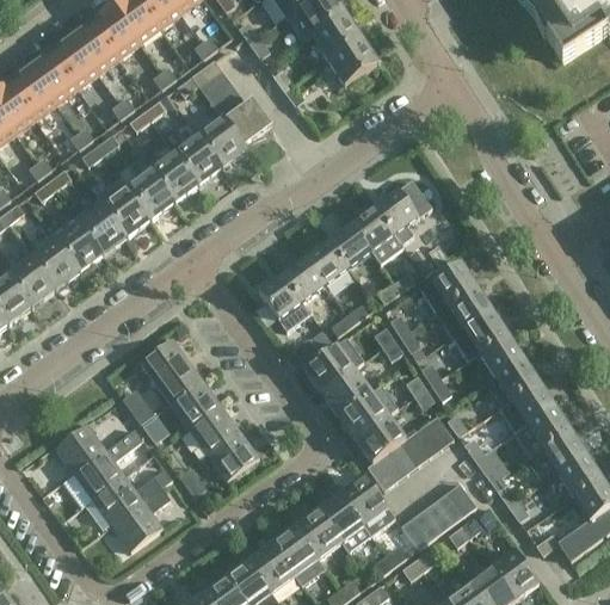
[(159,30),(137,0),(121,0),(111,7),(139,44),(159,30)]
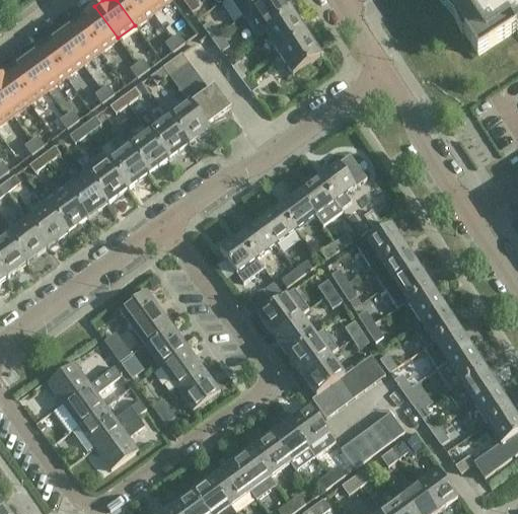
[(153,12),(144,0),(117,0),(135,25),(153,12)]
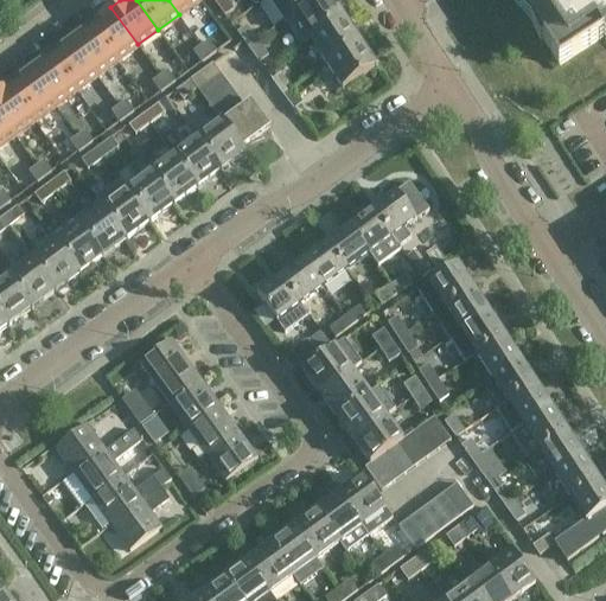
[(168,0),(179,14),(199,0),(168,0)]
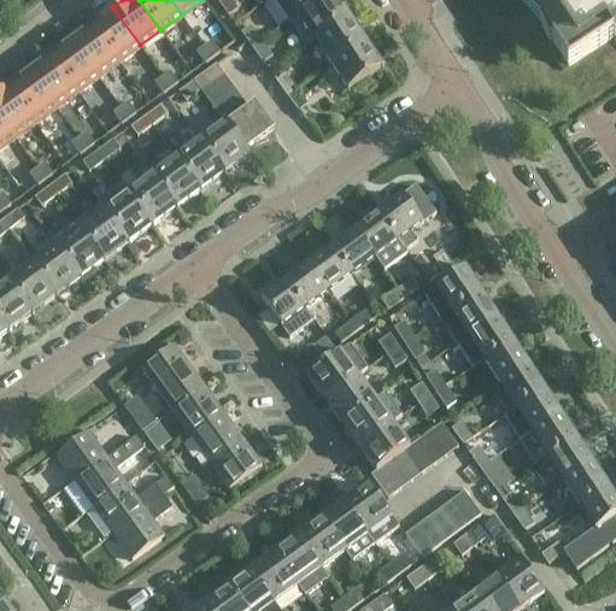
[(238,3),(236,0),(221,0),(228,10),(238,3)]
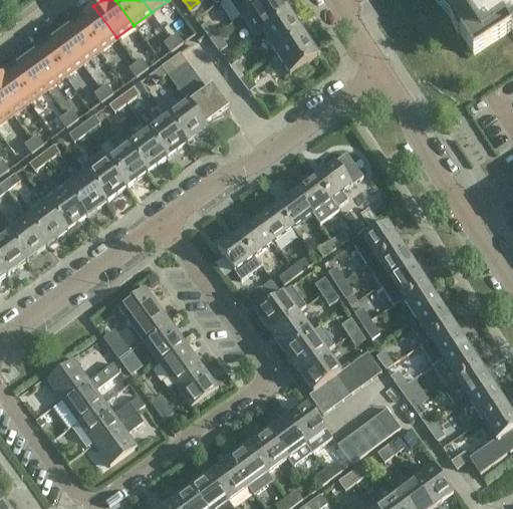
[(241,0),(247,8),(259,0),(241,0)]
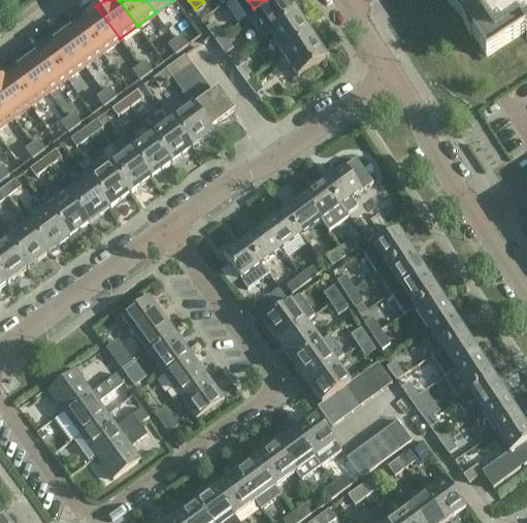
[(268,30),(299,10),(292,0),(266,0),(254,8),(268,30)]
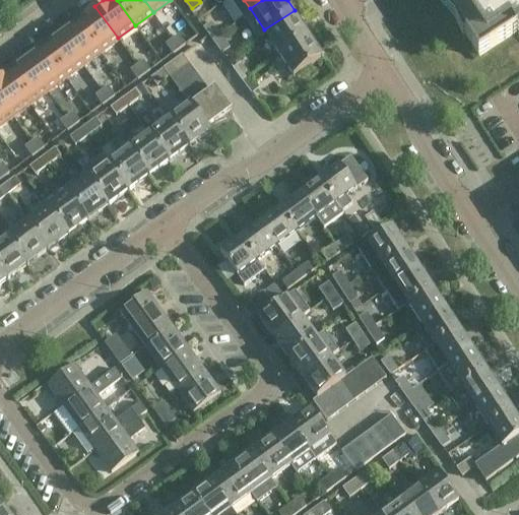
[(451,0),(458,10),(454,12),(455,14),(459,11),(469,27),(463,31),(476,51),(518,22),(518,0),(451,0)]
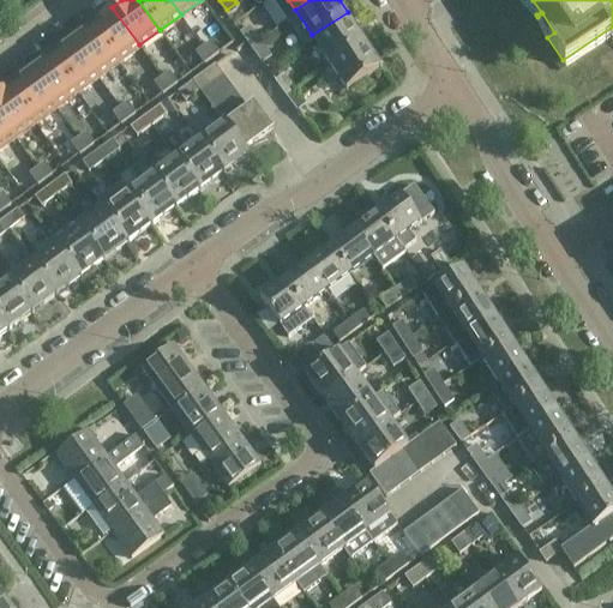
[(139,44),(112,7),(91,22),(119,60),(139,44)]
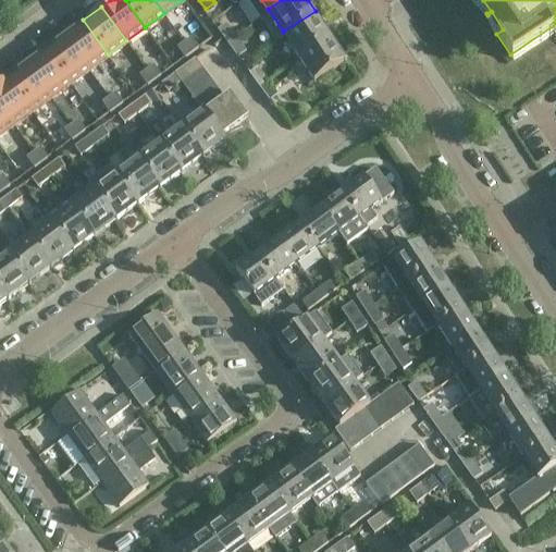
[(298,54),(330,33),(316,11),(283,32),(298,54)]
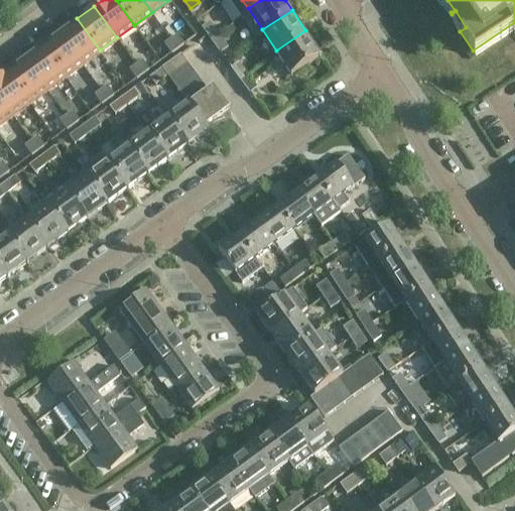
[(209,35),(218,30),(209,17),(201,24),(209,35)]
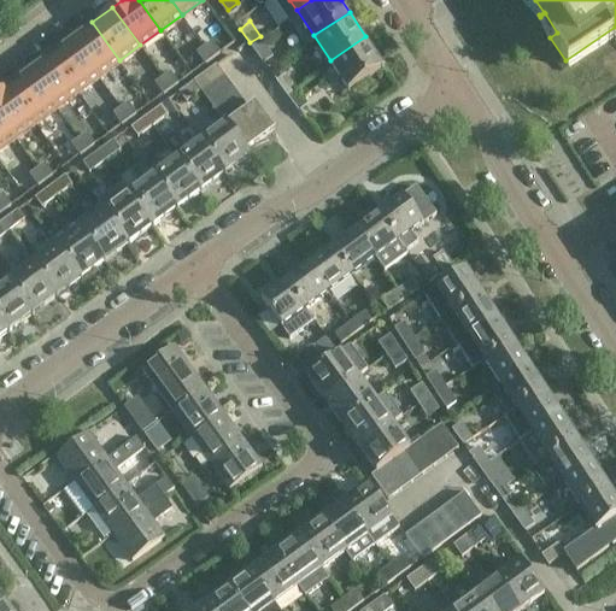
[(119,60),(92,22),(71,37),(99,75),(119,60)]
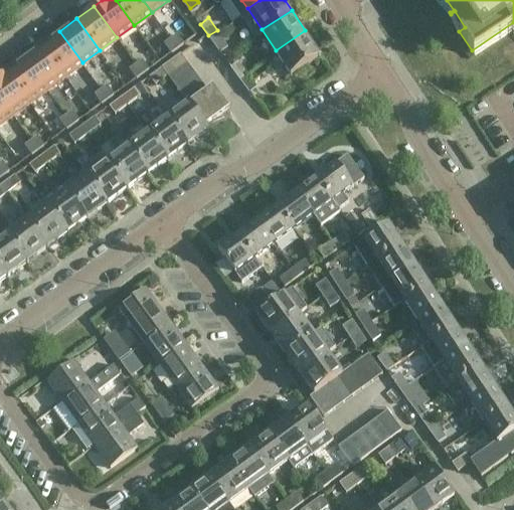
[(227,44),(217,30),(208,35),(218,50),(227,44)]
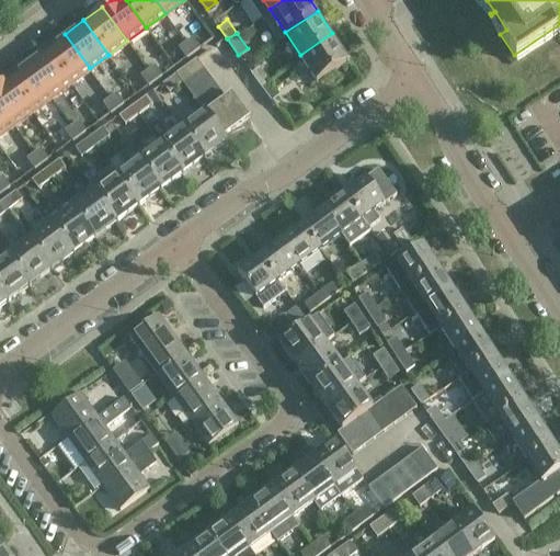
[(347,57),(332,33),(300,55),(316,78),(347,57)]
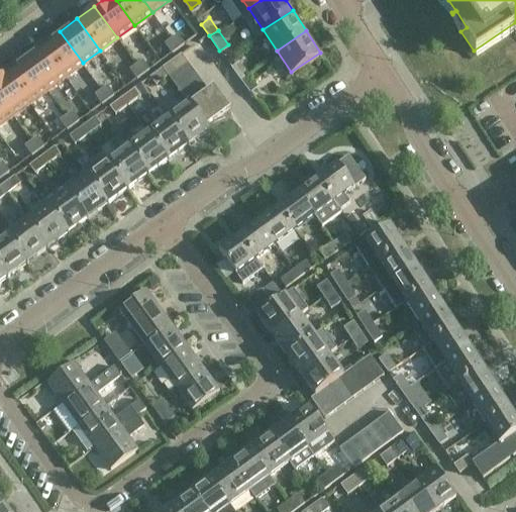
[(83,63),(60,31),(41,44),(65,76),(83,63)]
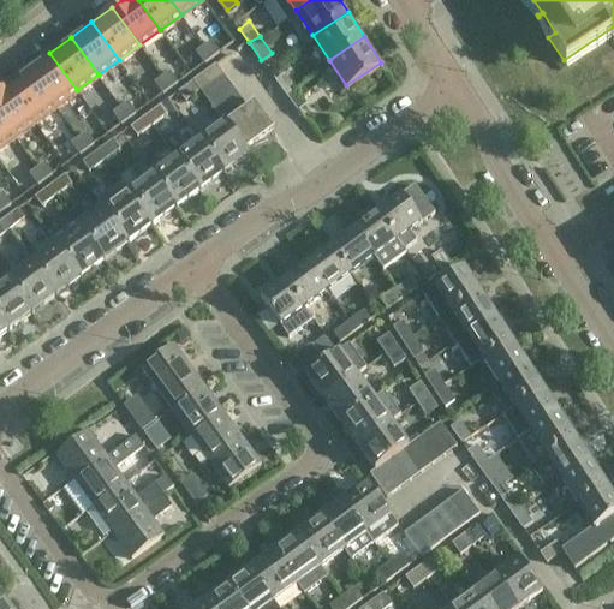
[(218,49),(209,37),(202,42),(210,54),(218,49)]
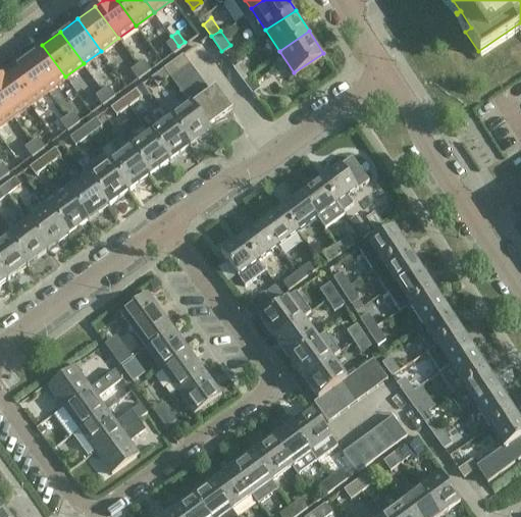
[(178,46),(171,36),(165,41),(172,51),(178,46)]
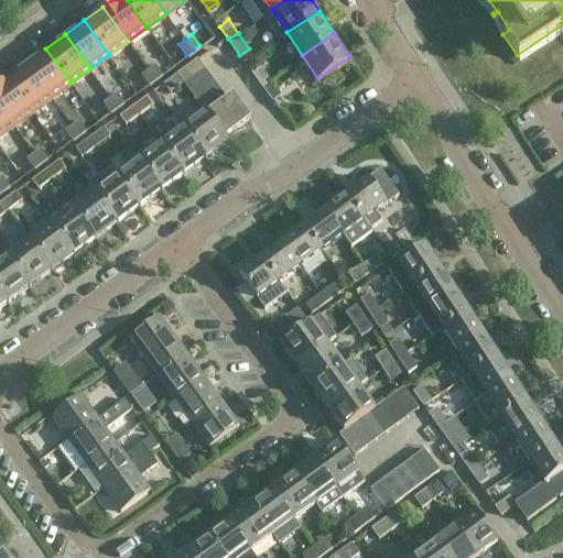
[(71,83),(45,48),(26,62),(52,97),(71,83)]
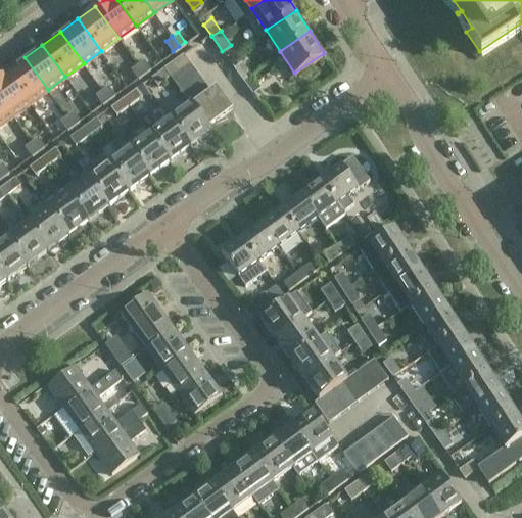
[(165,64),(171,73),(172,73),(190,59),(183,50),(164,62),(165,64)]
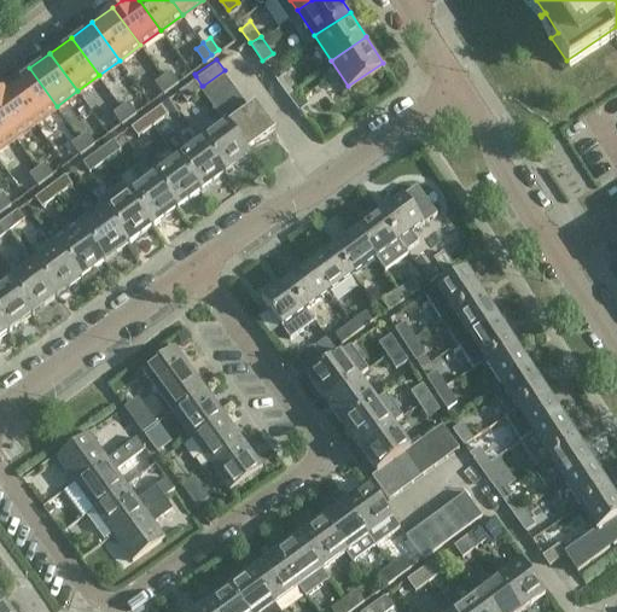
[(57,106),(29,68),(9,83),(36,121),(57,106)]
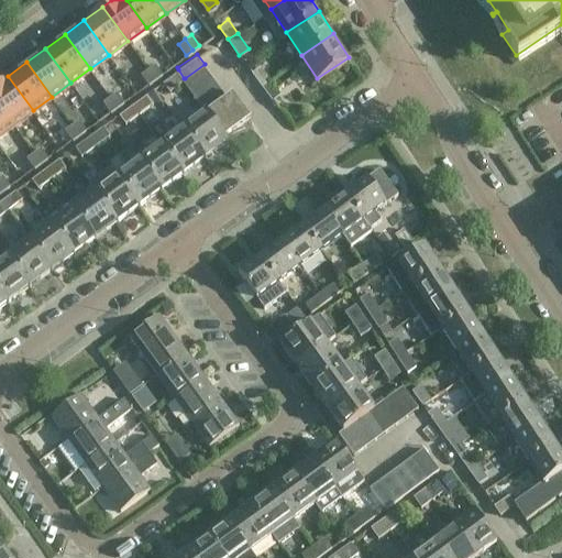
[(154,62),(147,67),(155,77),(162,73),(154,62)]
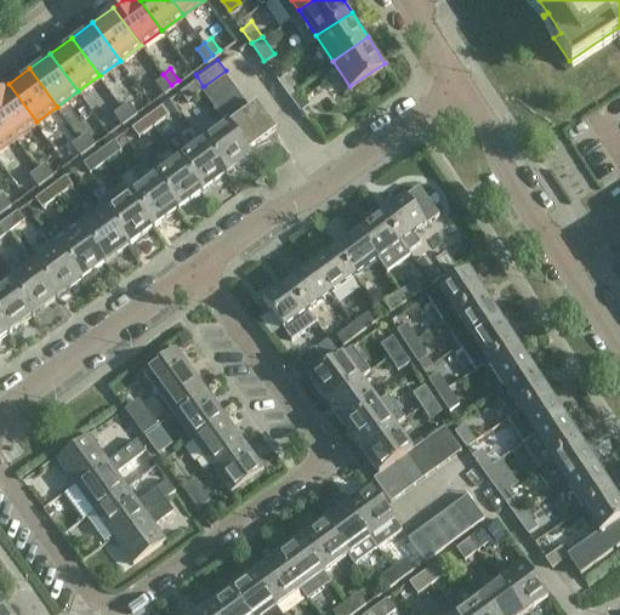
[(204,86),(211,97),(234,83),(226,70),(204,86)]
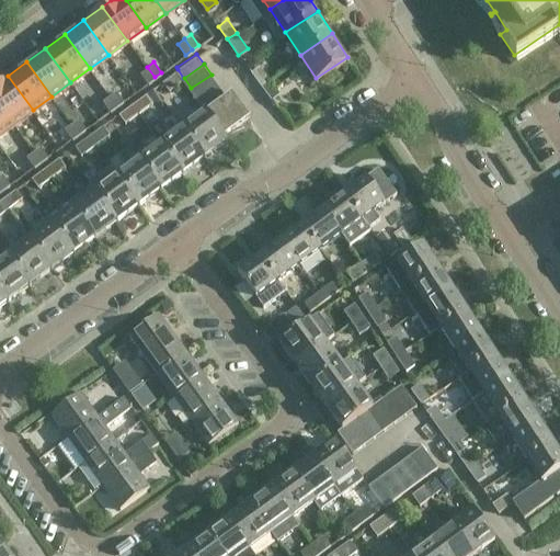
[(259,83),(269,77),(259,64),(249,70),(259,83)]
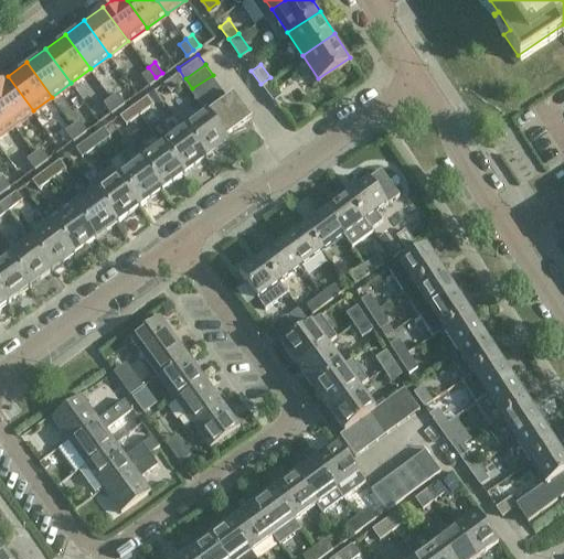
[(156,77),(148,67),(140,72),(148,83),(156,77)]
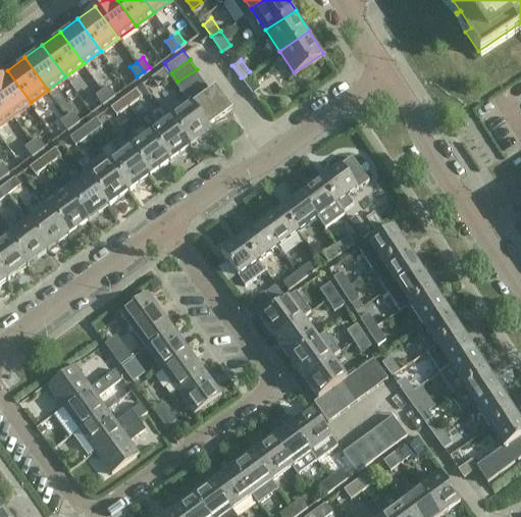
[(156,83),(170,72),(165,64),(150,74),(156,83)]
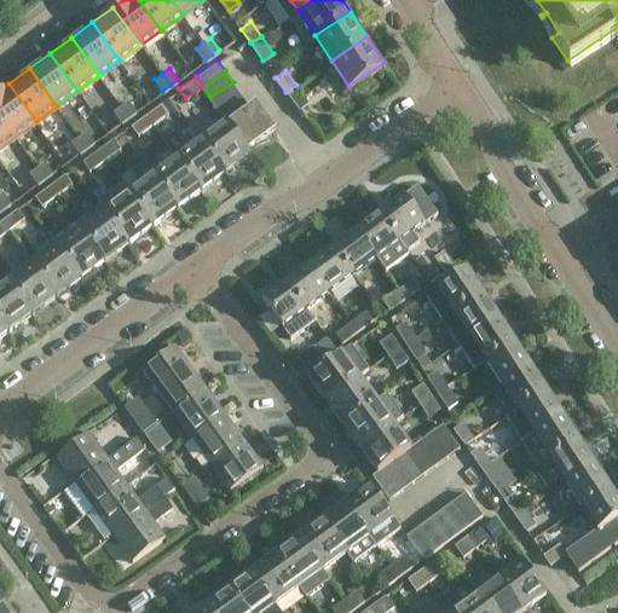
[(219,109),(241,93),(234,82),(211,97),(219,109)]
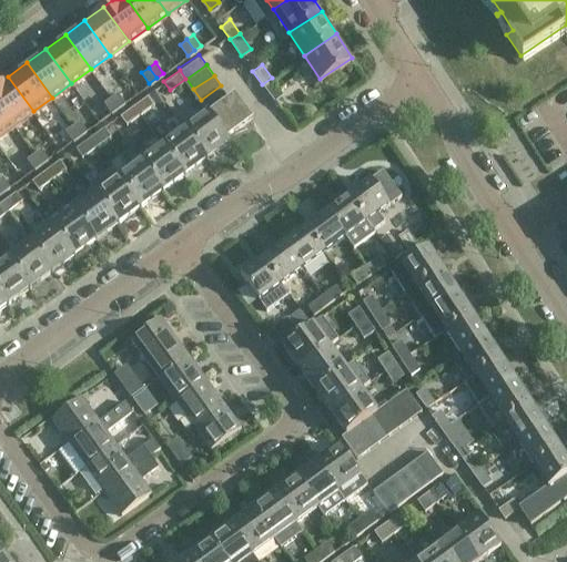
[(33,111),(8,77),(0,81),(0,105),(13,125),(33,111)]
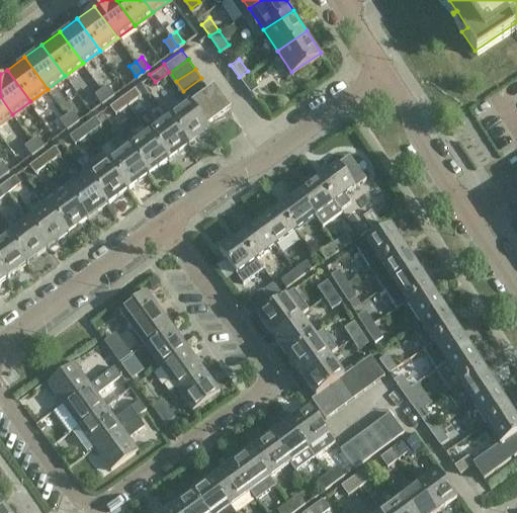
[(248,72),(241,77),(250,90),(257,84),(248,72)]
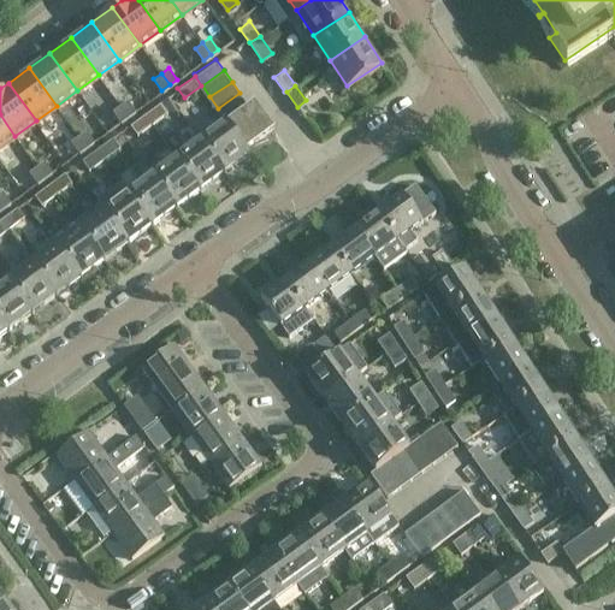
[(226,120),(249,105),(240,93),(218,108),(224,117),(226,120)]
